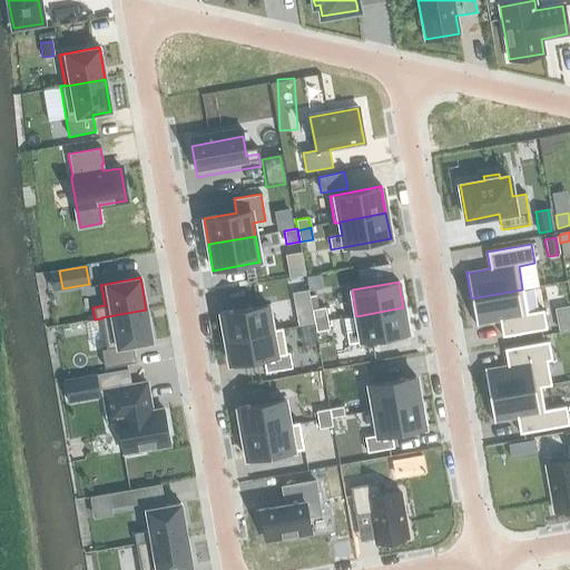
[(522,290),(471,298),(477,326),(478,326),(478,324),(499,321),(502,337),(547,330),(543,311),(527,313),(522,290)]
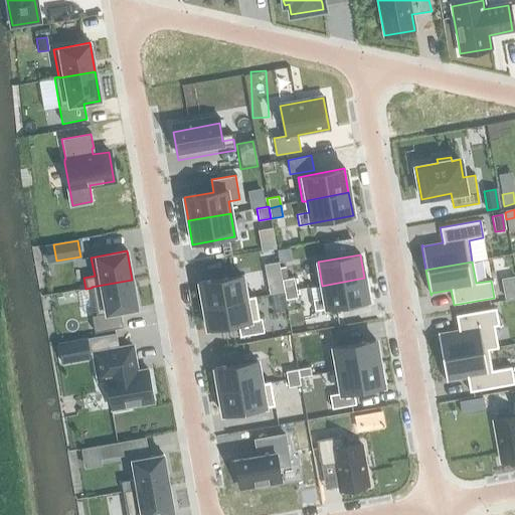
[(241,276),(199,283),(203,307),(245,299),(241,276)]
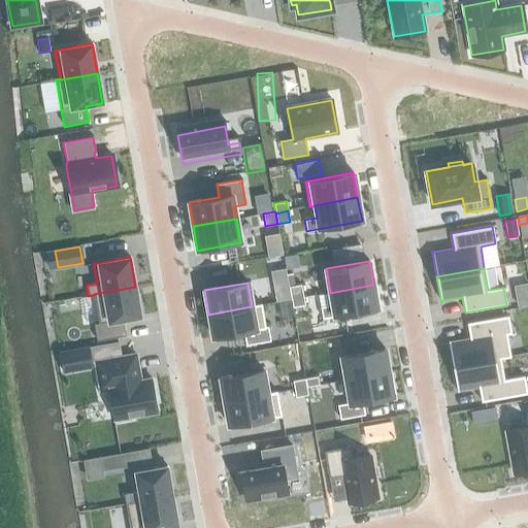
[(301,285),(289,287),(291,299),(303,297),(301,285)]
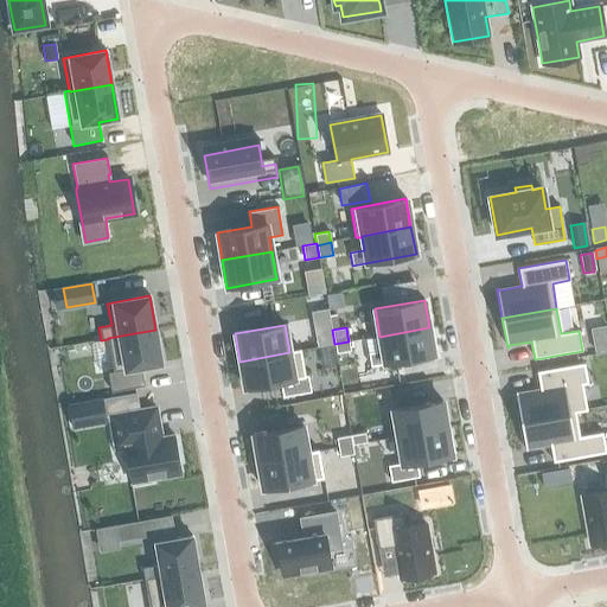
[(382,351),(368,353),(370,366),(434,356),(429,327),(379,337),(382,351)]
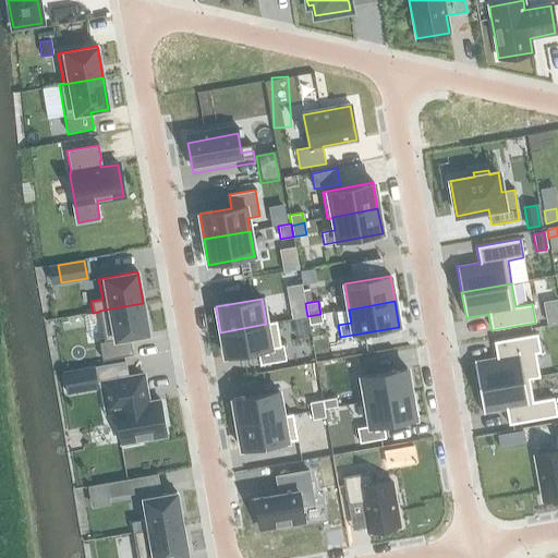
[(143,303),(99,311),(99,312),(105,342),(99,343),(102,360),(132,354),(130,338),(148,335),(143,303)]
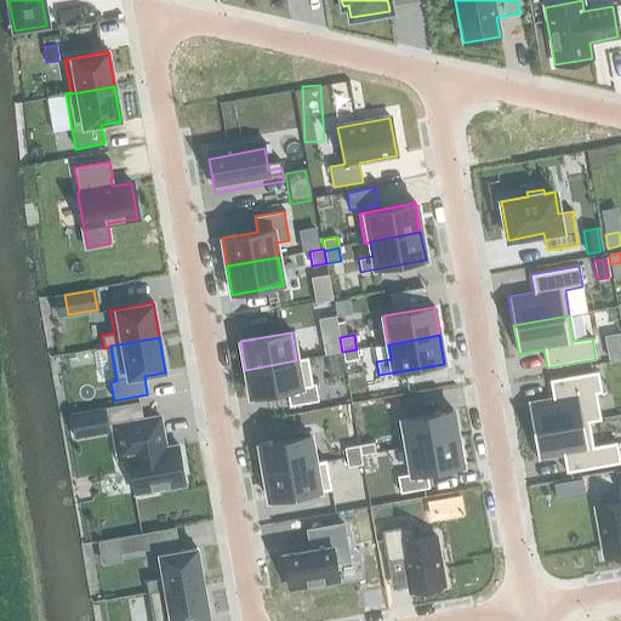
[(340,342),(325,346),(328,354),(342,352),(340,342)]
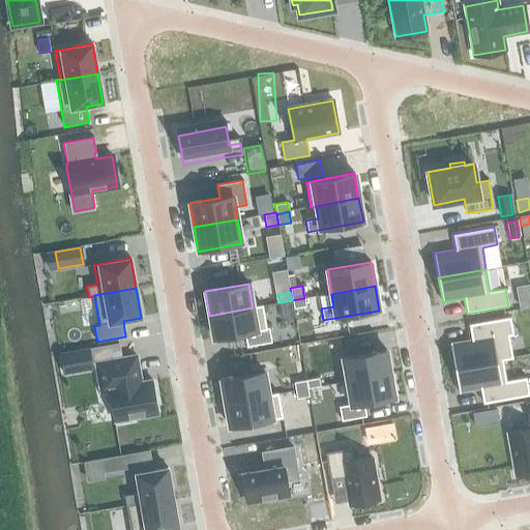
[(529,297),(519,299),(521,307),(529,305),(529,297)]
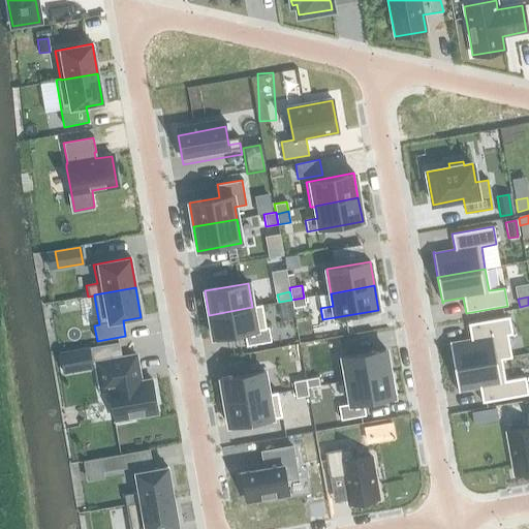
[(304,298),(291,300),(293,308),(305,306),(304,298)]
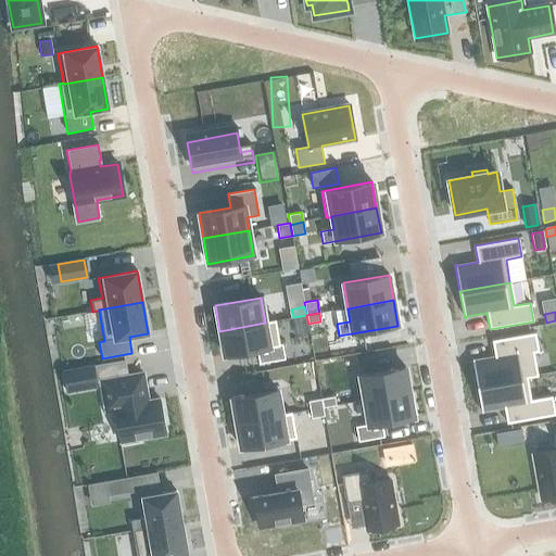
[(308,325),(306,315),(293,318),(294,327),(308,325)]
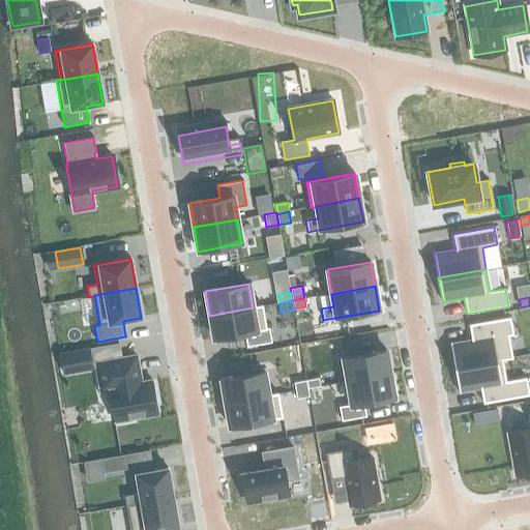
[(253,307),(209,316),(213,340),(243,334),(246,347),(271,343),(269,328),(266,328),(262,305),(253,307)]
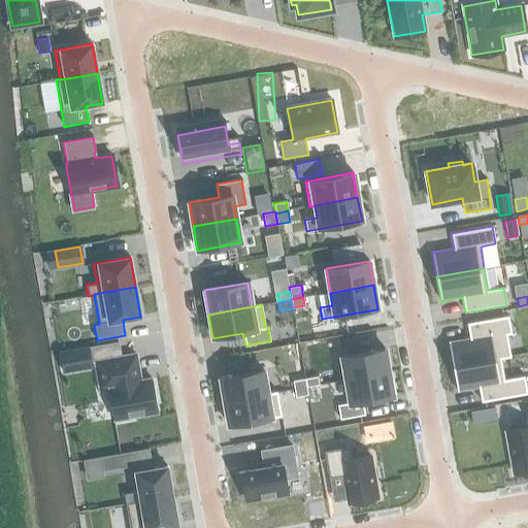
[(450,340),(449,341),(453,366),(504,358),(510,357),(506,334),(512,334),(508,317),(467,323),(467,325),(470,338),(450,342),(450,340)]
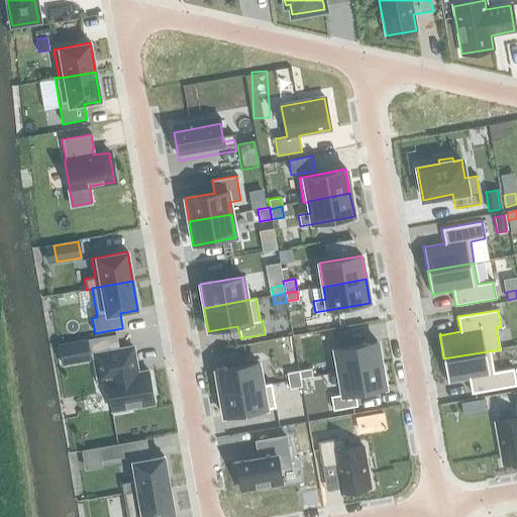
[(74,341),(77,363),(90,359),(89,355),(87,340),(86,339),(74,341)]
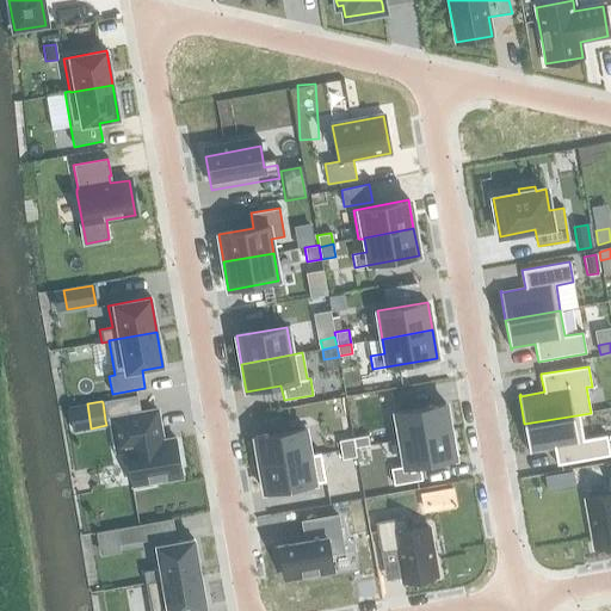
[(445,403),(395,412),(400,439),(450,431),(445,403)]
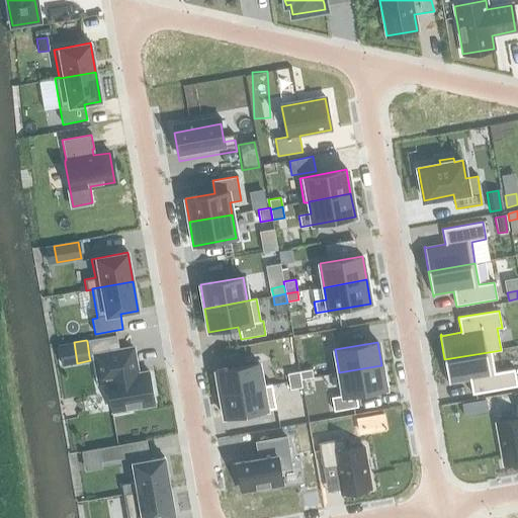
[(133,348),(93,355),(98,383),(106,381),(111,412),(115,412),(115,414),(128,412),(127,409),(154,405),(149,372),(138,374),(133,348)]
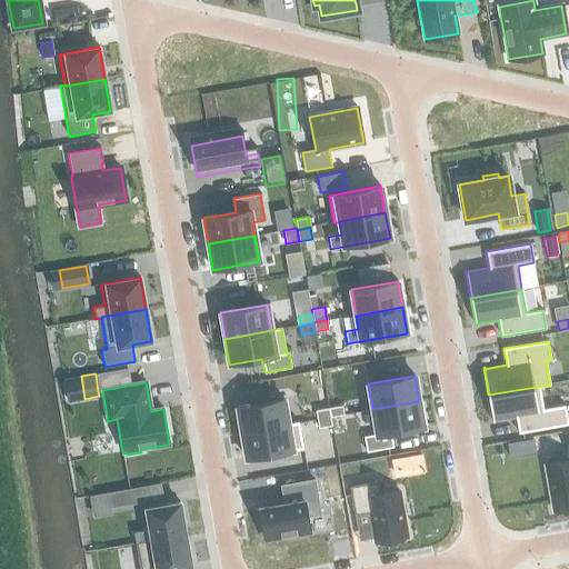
[(543,386),(488,395),(492,422),(493,422),(493,420),(516,417),(518,433),(568,423),(568,405),(548,409),(543,386)]
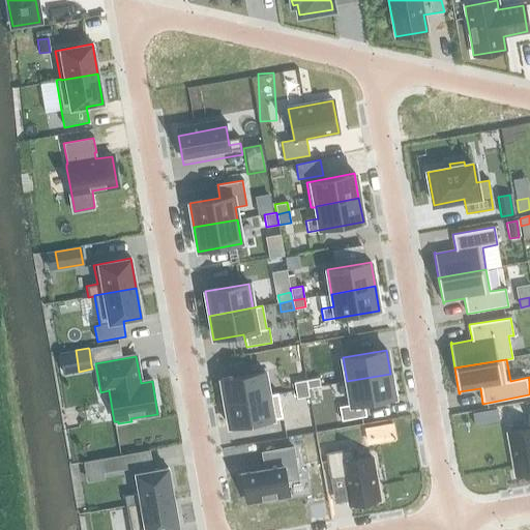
[(264,372),(221,379),(226,404),(268,395),(268,394),(264,372)]
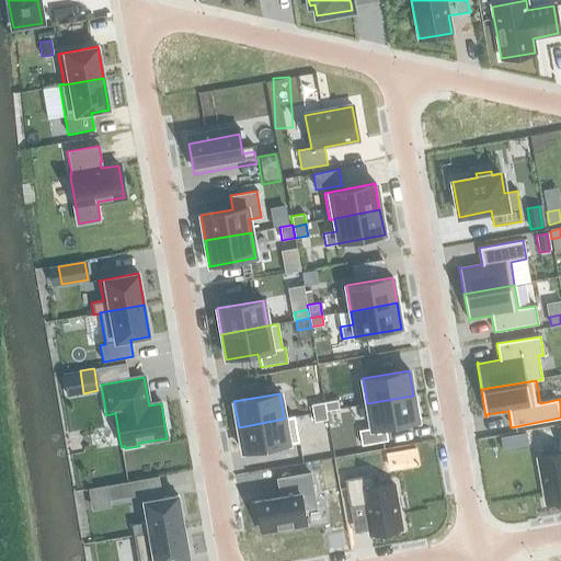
[(371,427),(358,431),(361,445),(388,441),(386,426),(418,421),(413,396),(367,403),(371,427)]
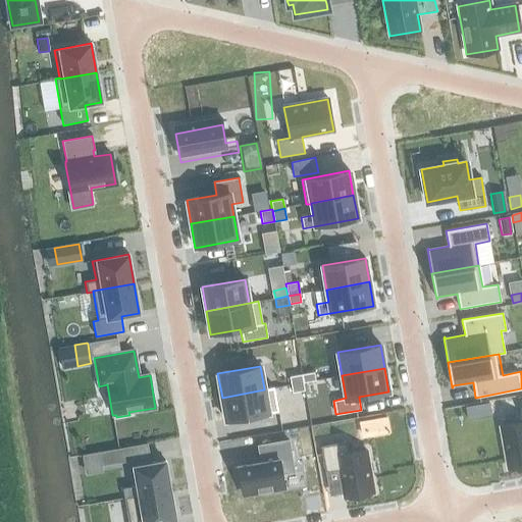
[(314,372),(302,375),(303,382),(315,380),(314,372)]
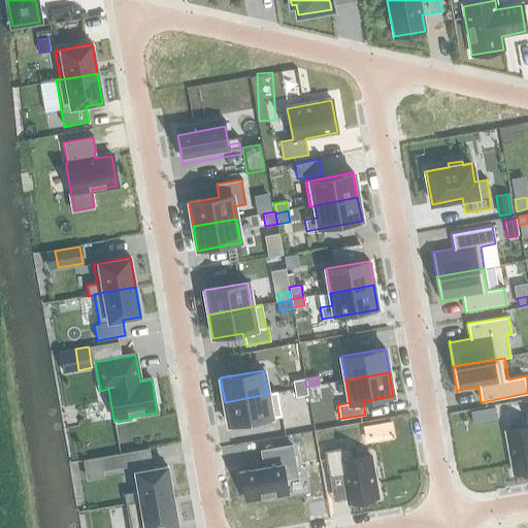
[(305,380),(293,382),(294,390),(306,387),(305,380)]
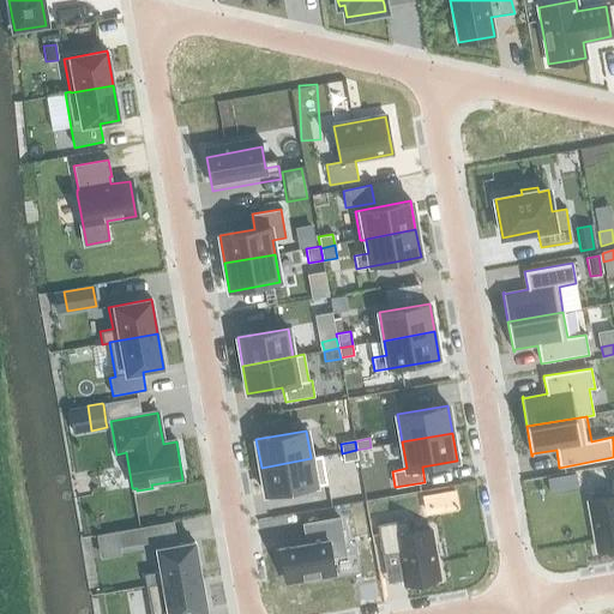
[(356,450),(342,453),(343,462),(357,459),(356,450)]
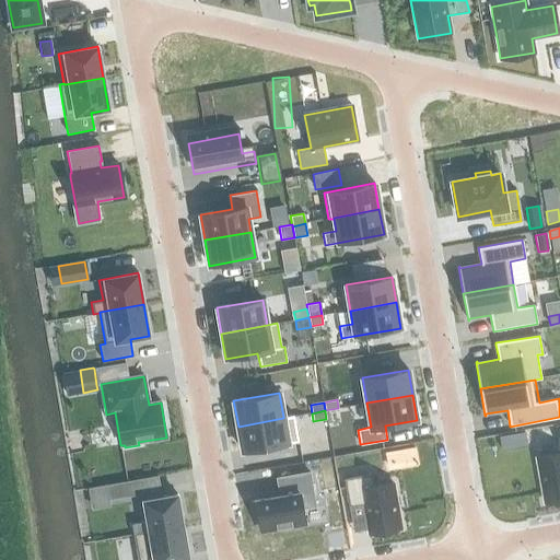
[(283,418),(238,427),(243,452),(299,442),(294,415),(283,417),(283,418)]
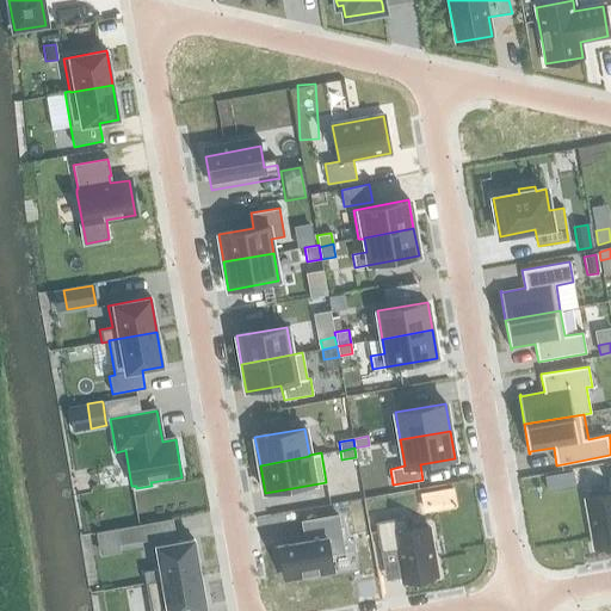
[(557,488),(555,475),(545,476),(548,491),(557,488)]
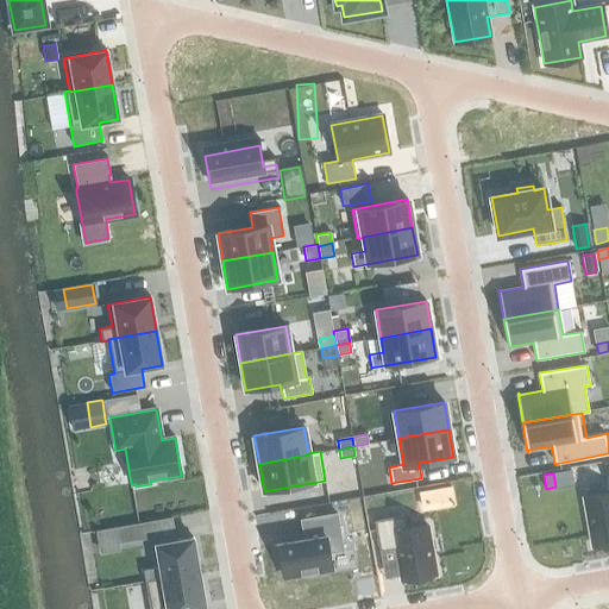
[(608,493),(584,497),(592,547),(608,544),(608,493)]
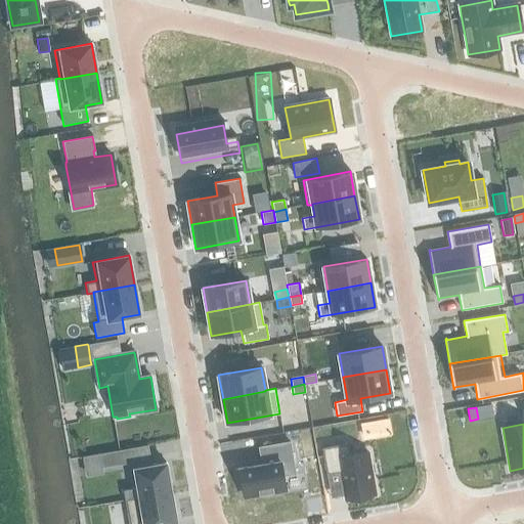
[(348,432),(321,437),(326,463),(341,461),(346,488),(375,483),(366,440),(350,443),(348,432)]
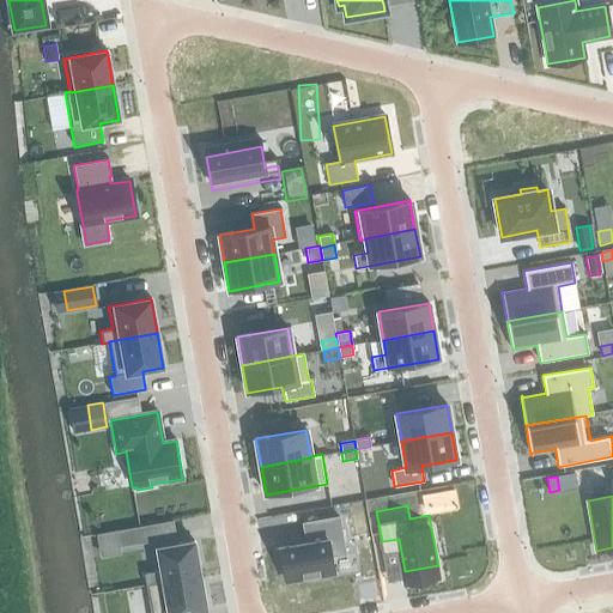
[(307,544),(275,550),(279,570),(284,569),(286,581),(334,572),(332,557),(345,554),(339,517),(303,523),(307,544)]
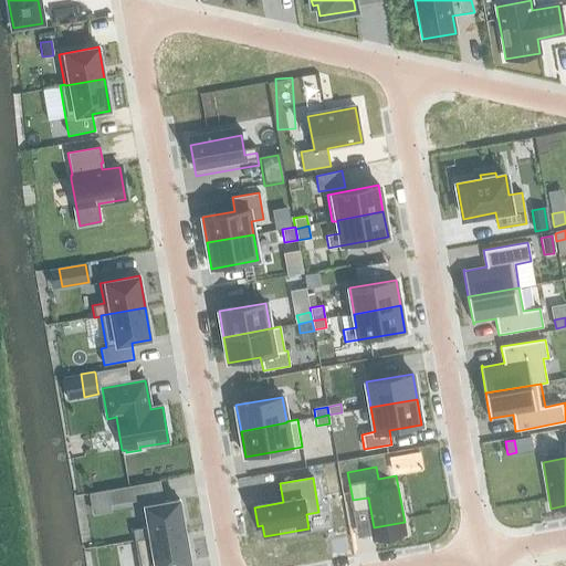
[(136,485),(106,491),(108,503),(109,503),(139,498),(136,485)]
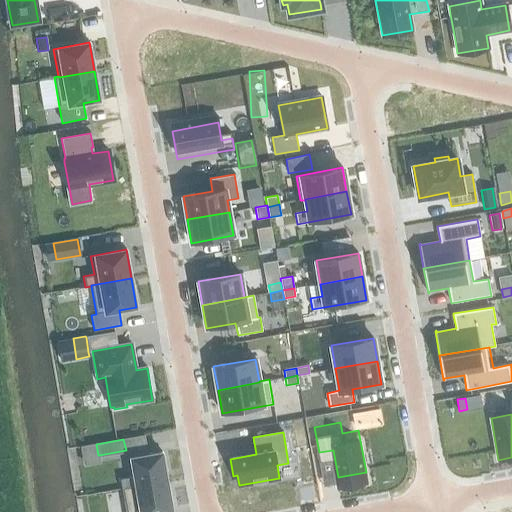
[(134,476),(120,479),(122,489),(167,481),(162,452),(131,458),(134,476)]
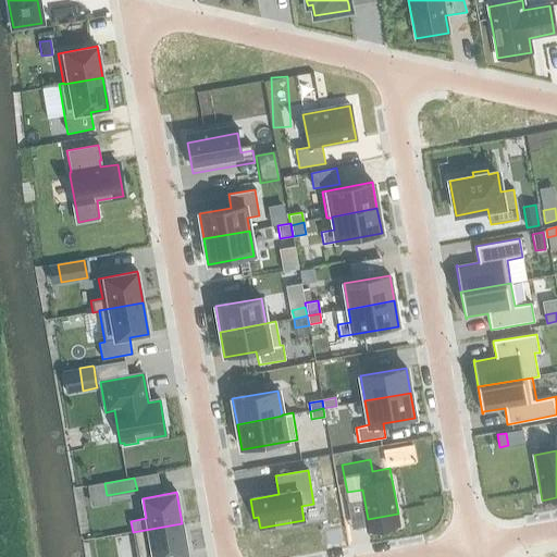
[(182,523),(133,532),(136,556),(171,556),(187,555),(182,523)]
